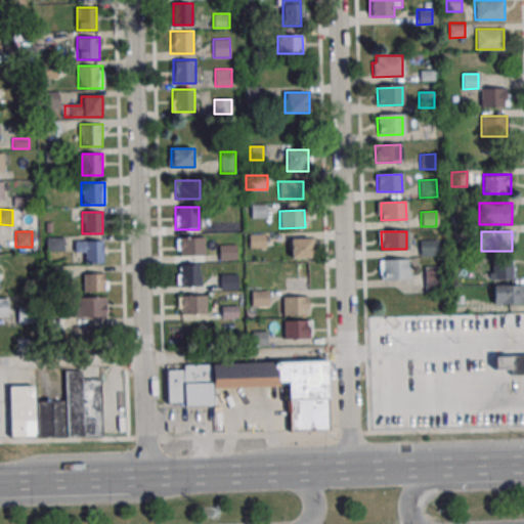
[(264,233),(250,233),(250,248),(252,248),(252,242),(264,242),(264,233)]
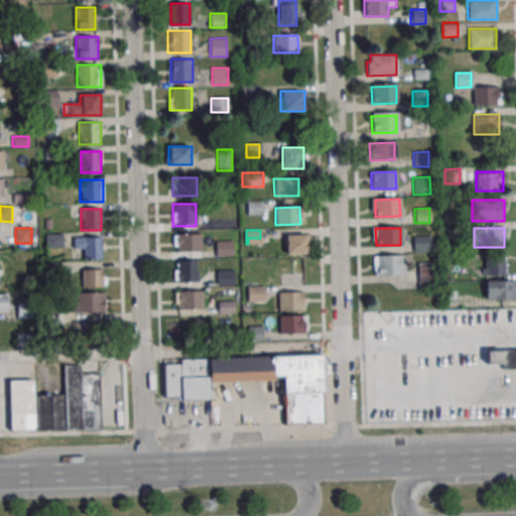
[(308,234),(285,234),(285,254),(308,254),(308,234)]
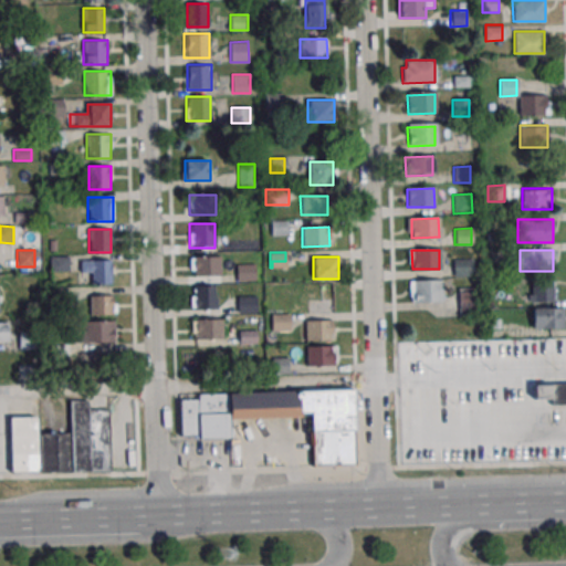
[(192,258),(220,258),(220,276),(192,276),(192,258)]
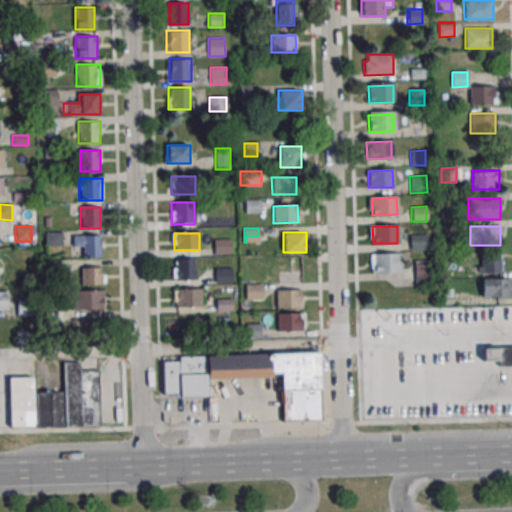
[(428,234),(412,234),(412,249),(428,249),(428,234)]
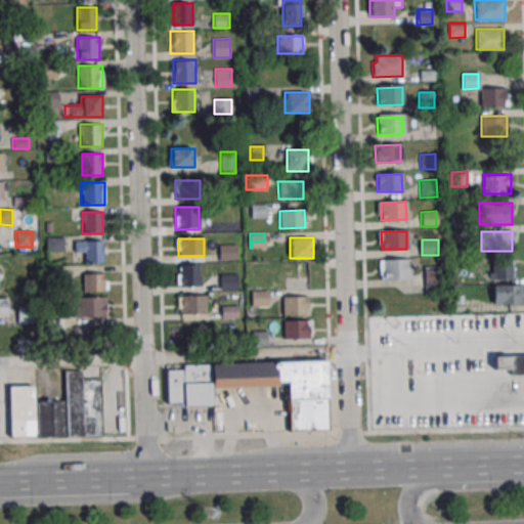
[(103,262),(103,241),(75,241),(75,254),(82,254),(82,262),(103,262)]
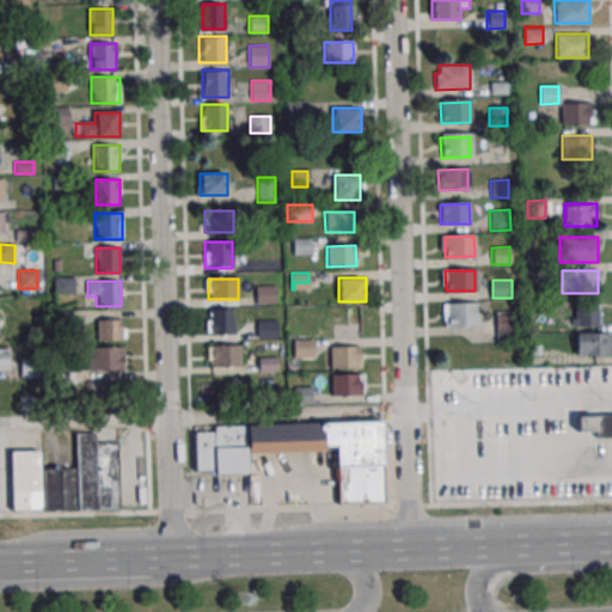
[(276,286),(255,286),(255,304),(276,304),(276,286)]
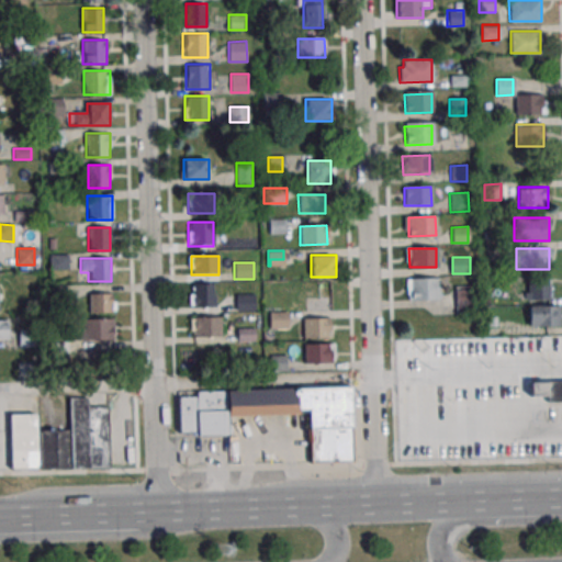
[(552,300),(552,277),(528,277),(528,300),(552,300)]
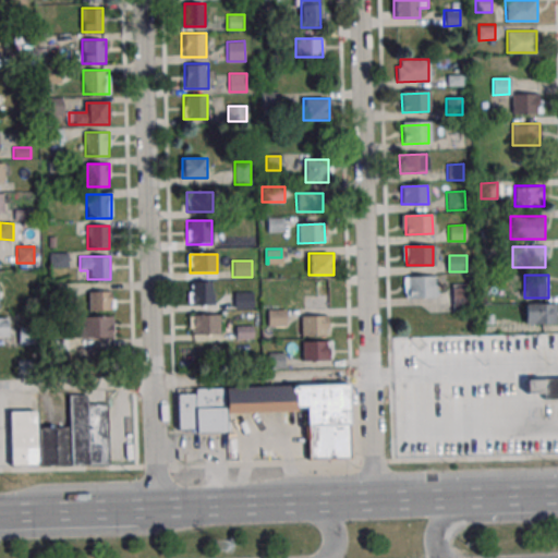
[(407,278),(434,278),(434,296),(407,296),(407,278)]
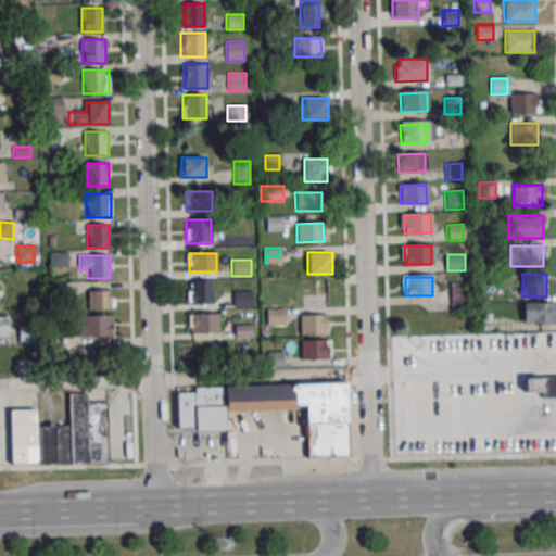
[(213,304),(213,280),(188,280),(188,304),(213,304)]
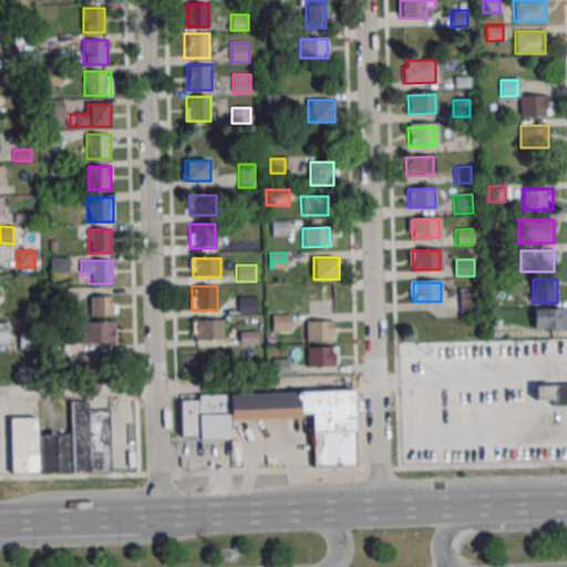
[(305,309),(334,309),(334,289),(305,289),(305,309)]
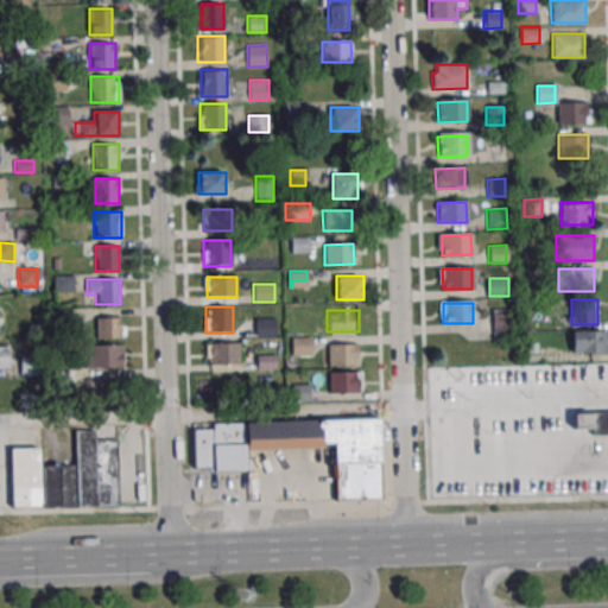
[(96,337),(122,337),(122,317),(96,317),(96,337)]
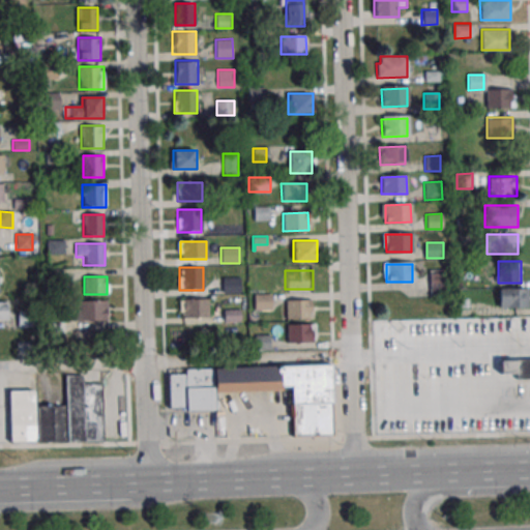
[(240,277),(223,277),(223,293),(240,293),(240,277)]
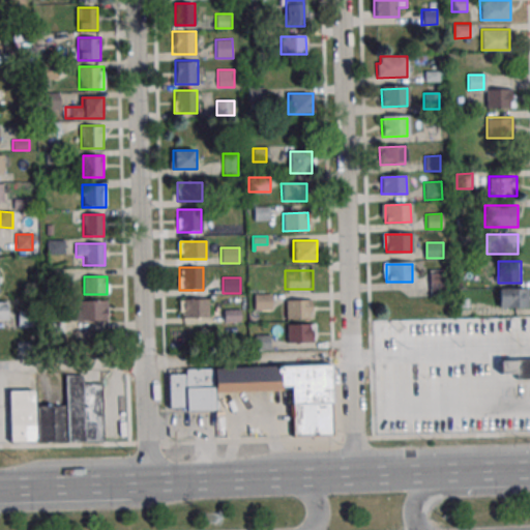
[(498,308),(529,308),(529,288),(498,288),(498,308)]
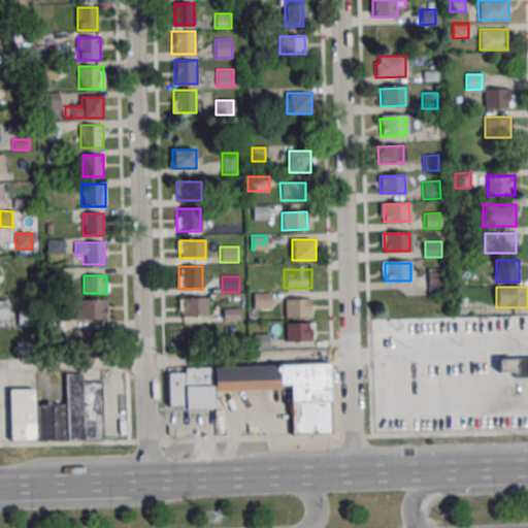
[(253,307),(270,307),(270,293),(253,293),(253,307)]
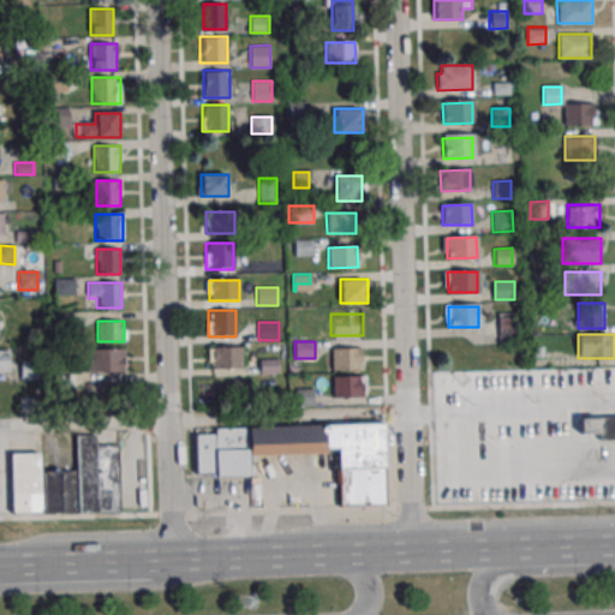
[(332,369),(363,369),(363,347),(332,347),(332,369)]
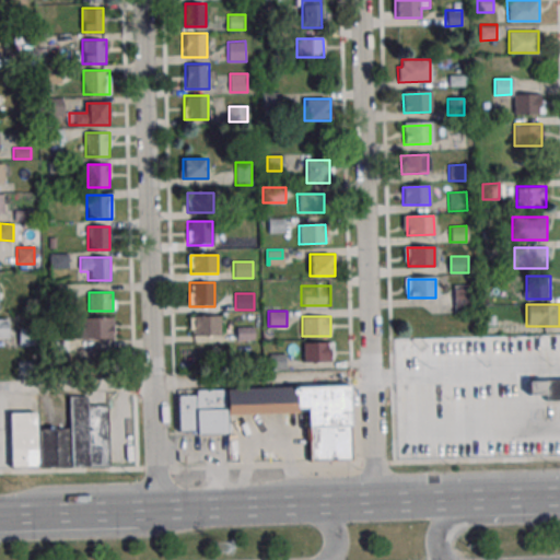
[(191,317),(219,317),(219,336),(193,336),(191,317)]
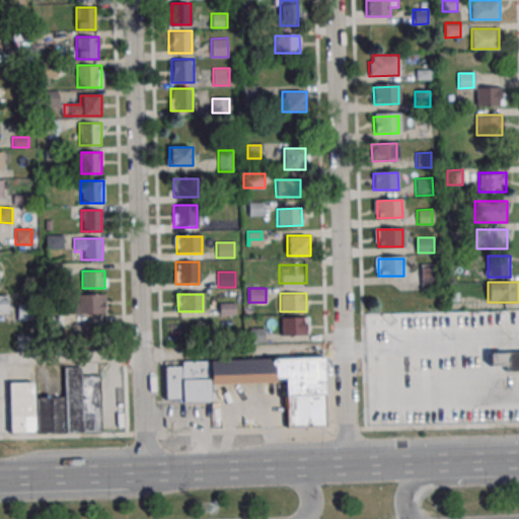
[(8,296),(0,295),(0,312),(8,313),(8,296)]
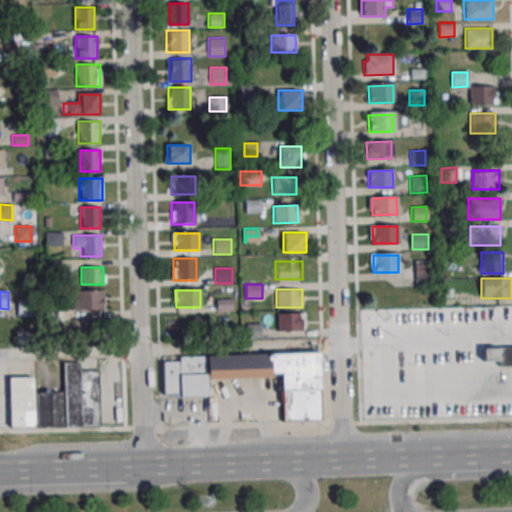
[(103,310),(103,291),(72,291),(72,310),(103,310)]
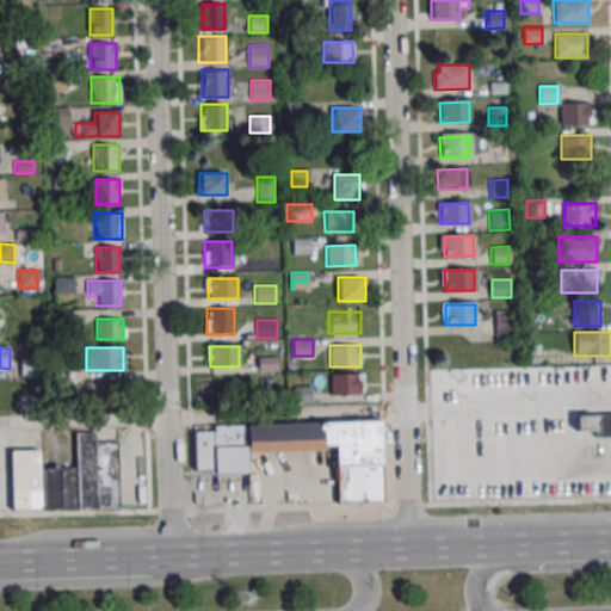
[(363,395),(363,374),(329,374),(329,395),(363,395)]
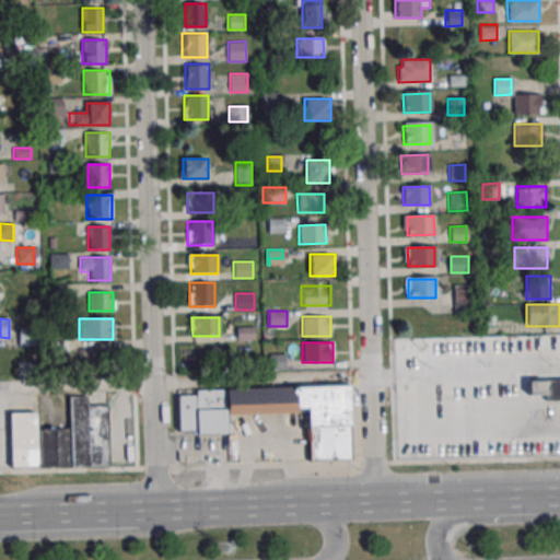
[(559,380),(526,380),(526,399),(559,399),(559,380)]
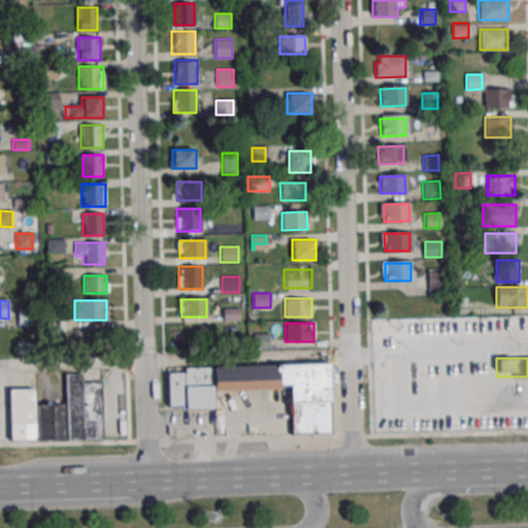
[(477,431),(476,388),(449,388),(449,360),(431,360),(432,388),(418,389),(419,432),(477,431)]
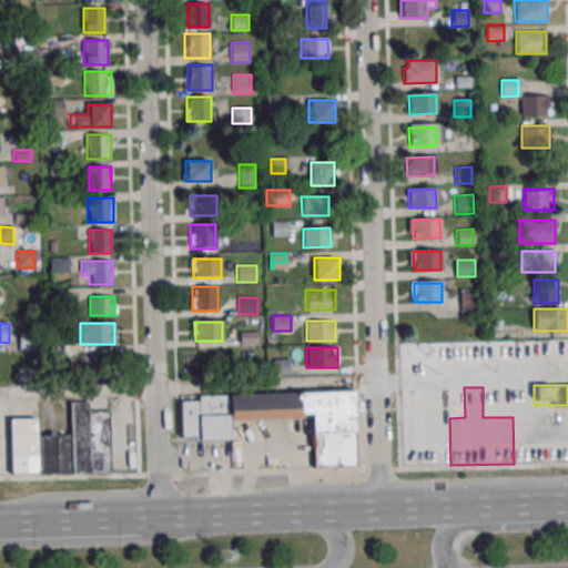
[(300,414),(311,414),(311,434),(354,433),(353,392),(298,393),(300,414)]
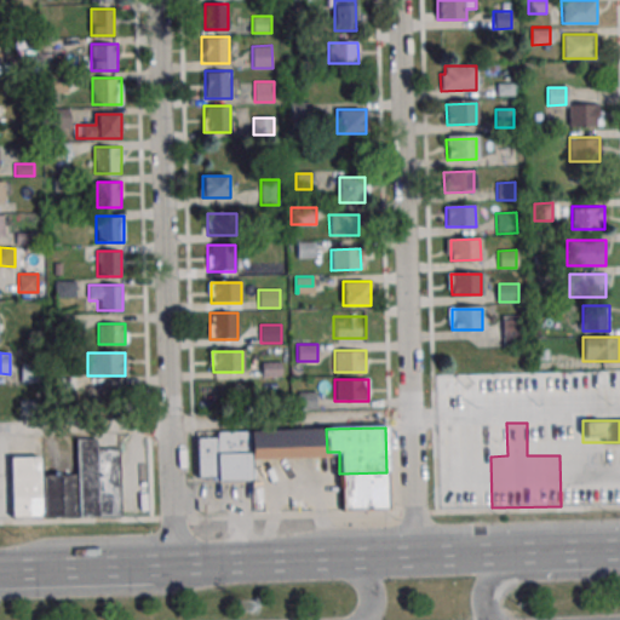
[(250,460),(327,458),(327,452),(326,429),(248,431),(250,460)]
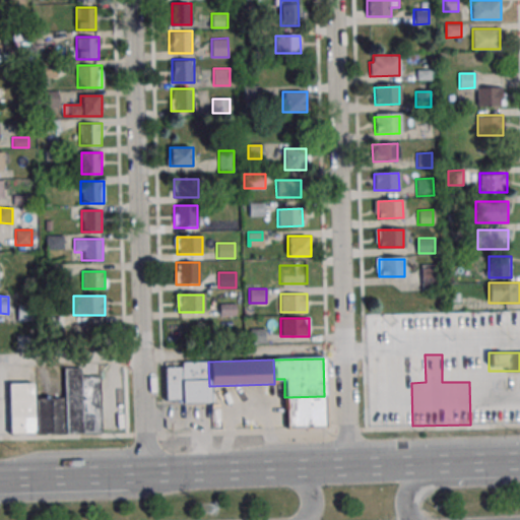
[(181,400),(181,404),(209,403),(209,386),(208,362),(180,363),(181,400)]
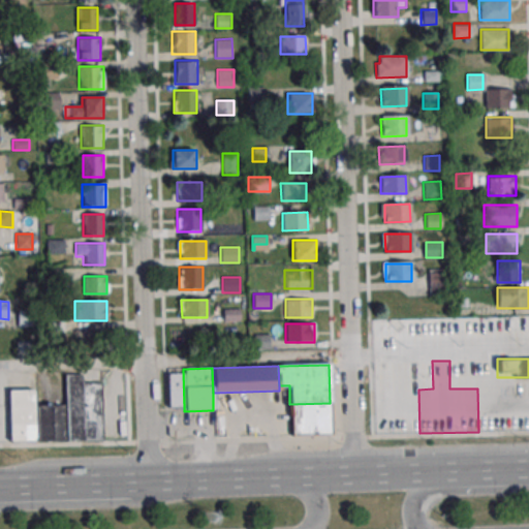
[(184,407),(183,369),(165,369),(166,408),(184,407)]
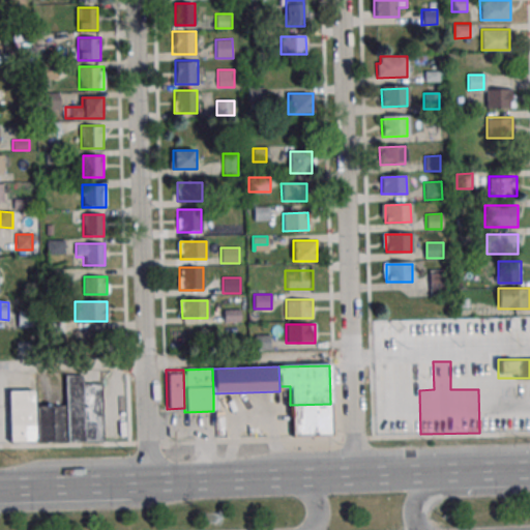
[(9,390),(9,443),(102,442),(101,383),(84,383),(84,375),(65,375),(65,405),(35,405),(35,390),(9,390)]
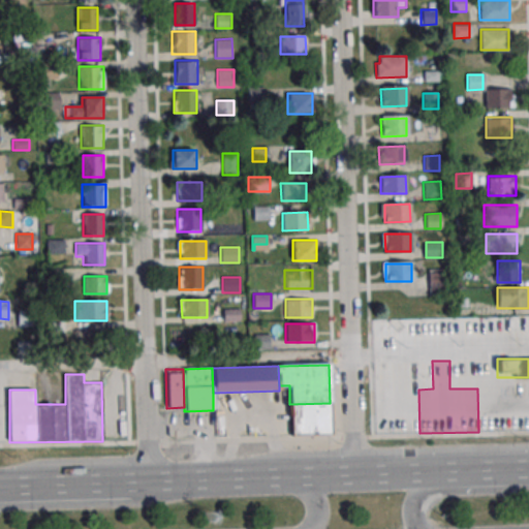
[(289,404),(287,404),(287,416),(290,416),(290,437),(331,435),(330,403),(289,404)]
